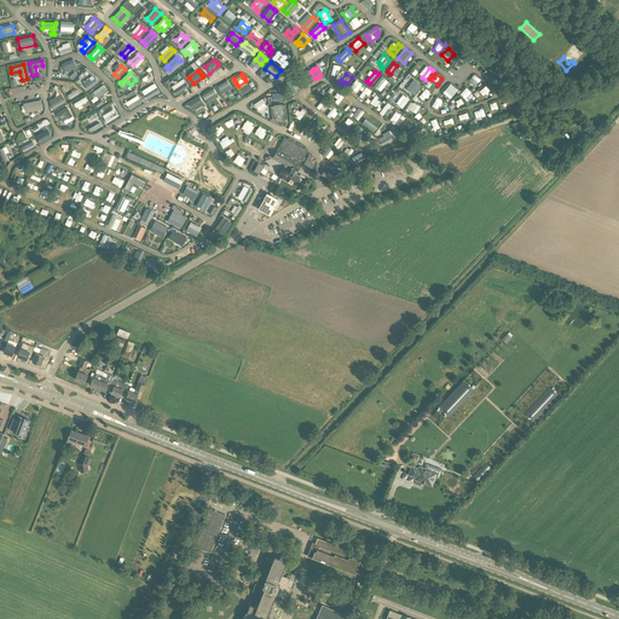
[(475,87),(482,81),(476,75),(470,82),(475,87)]
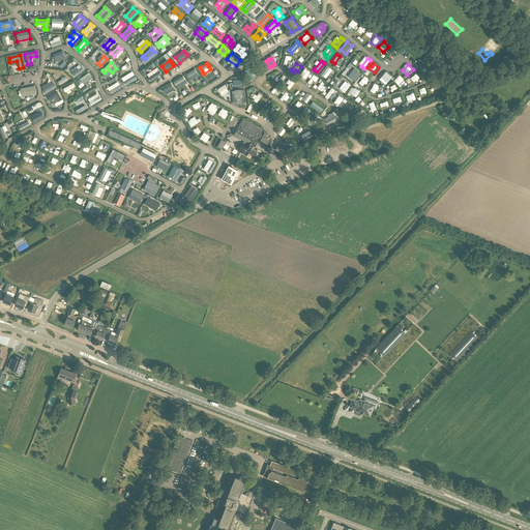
[(77,66),(71,70),(74,74),(72,74),(76,77),(84,70),(82,67),(79,69),(77,66)]
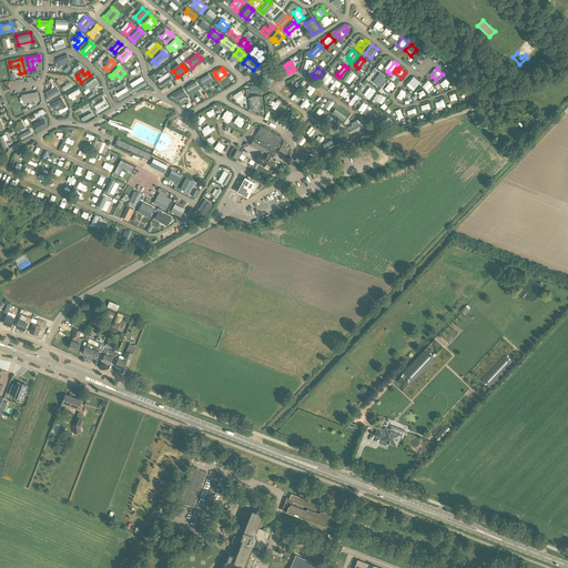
[(351,71),(343,80),(346,83),(347,82),(350,84),(356,75),(354,73),(351,71)]
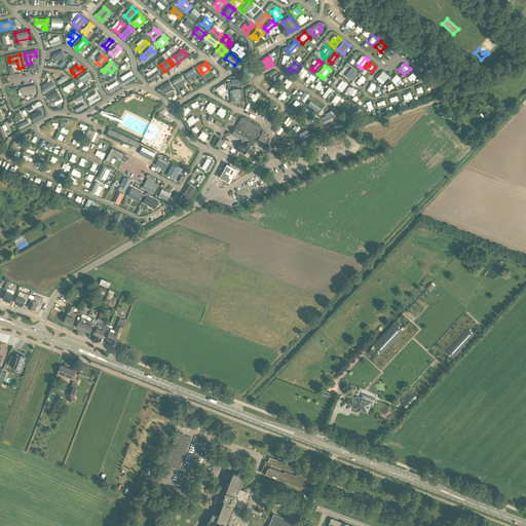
[(193,69),(185,74),(187,77),(189,80),(197,75),(195,72),(193,69)]
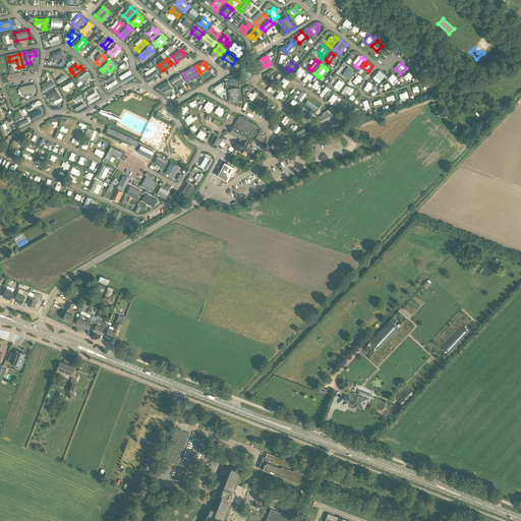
[(300,78),(305,72),(300,68),(295,74),(300,78)]
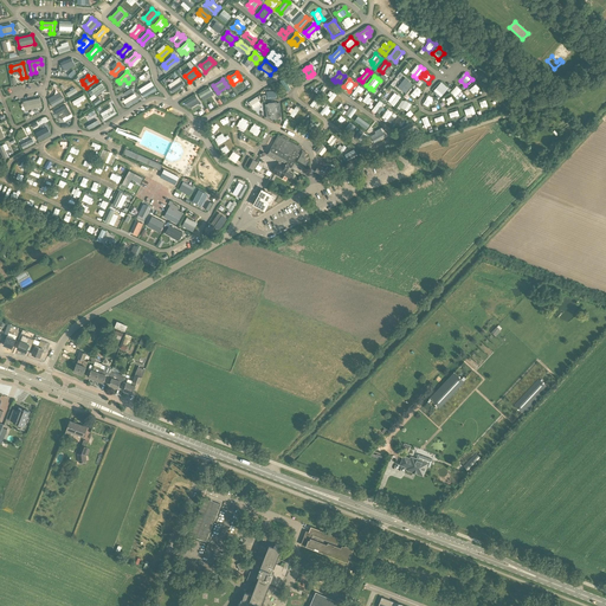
[(169,89),(173,94),(185,85),(182,81),(169,89)]
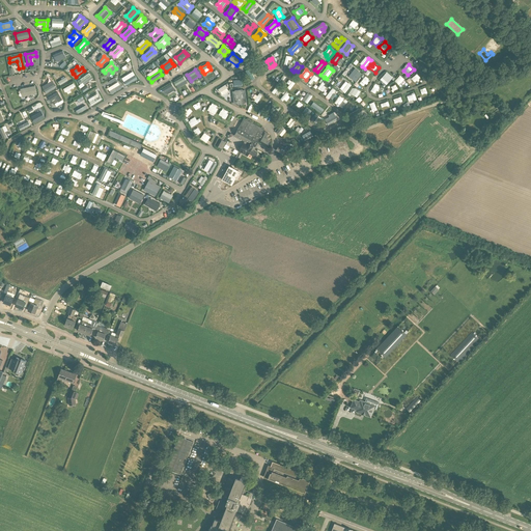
[(252,73),(251,71),(248,73),(252,80),(255,79),(254,78),(256,77),(254,72),(252,73)]
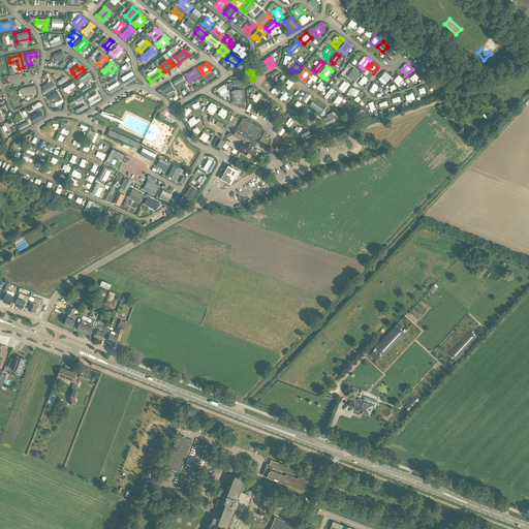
[(353,81),(360,72),(358,71),(354,74),(352,73),(350,76),(351,78),(350,79),(353,81)]
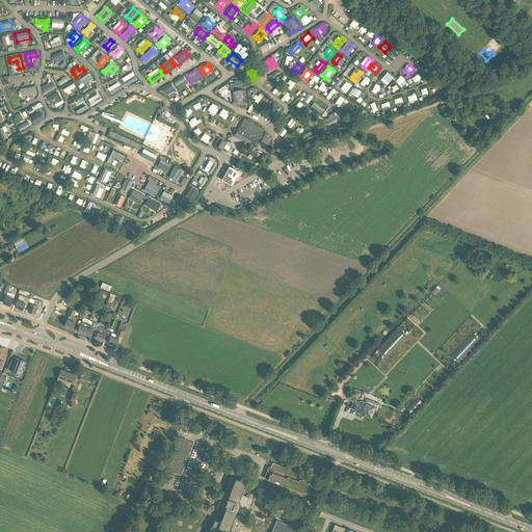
[(91,77),(89,73),(78,81),(80,84),(83,83),(84,85),(88,82),(87,80),(91,77)]
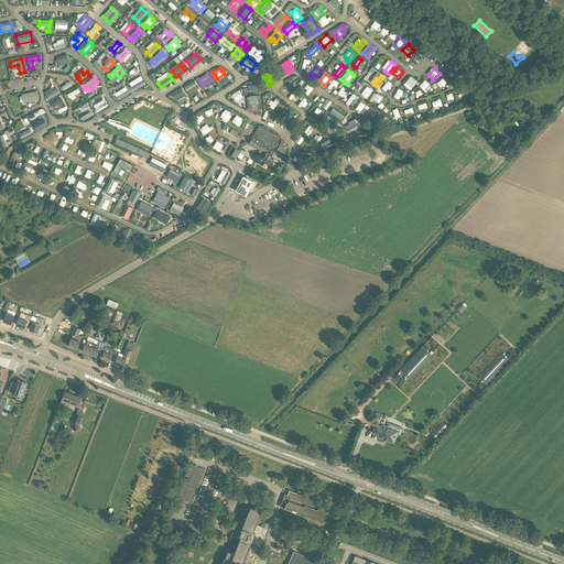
[(410,88),(416,80),(412,77),(404,84),(410,88)]
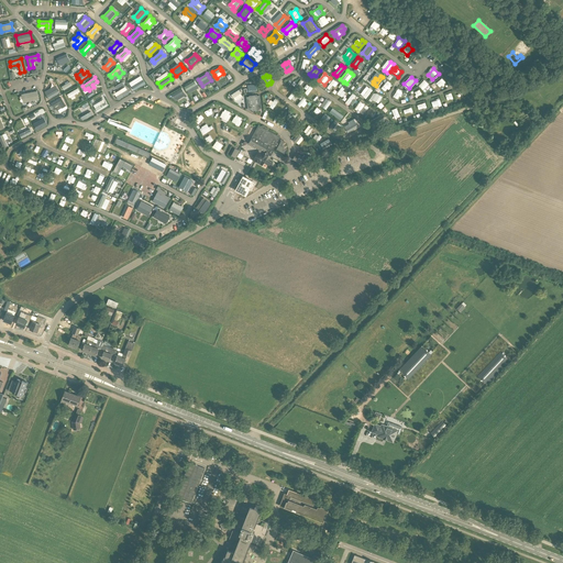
[(435,84),(440,88),(446,83),(442,77),(435,84)]
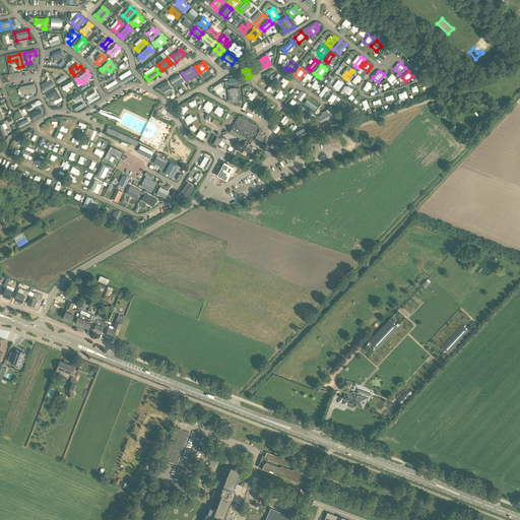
[(310,81),(313,77),(308,73),(302,81),(305,83),(308,79),(310,81)]
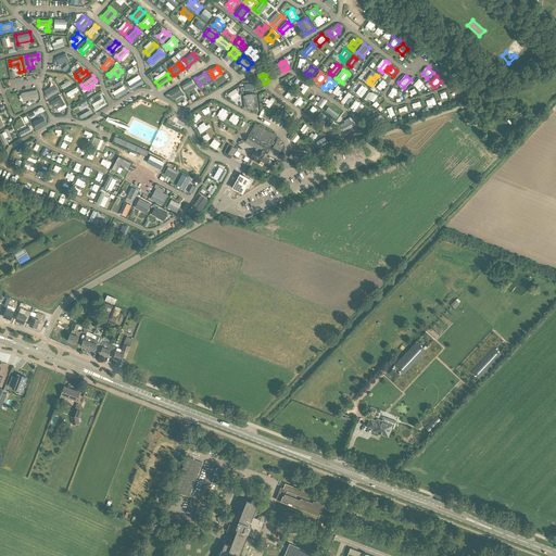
[(133,89),(143,83),(141,79),(130,86),(133,89)]
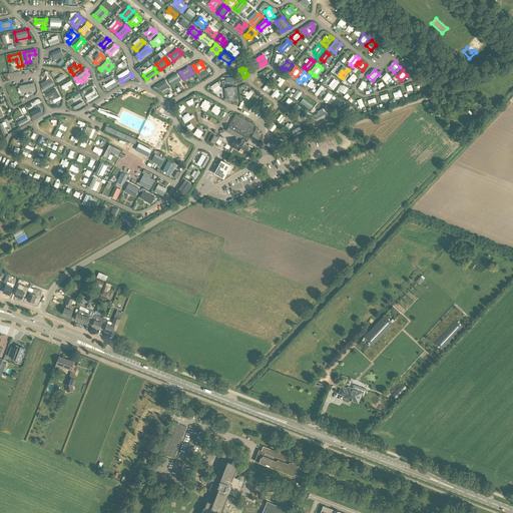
[(390,82),(394,79),(388,73),(382,78),(386,82),(388,80),(390,82)]
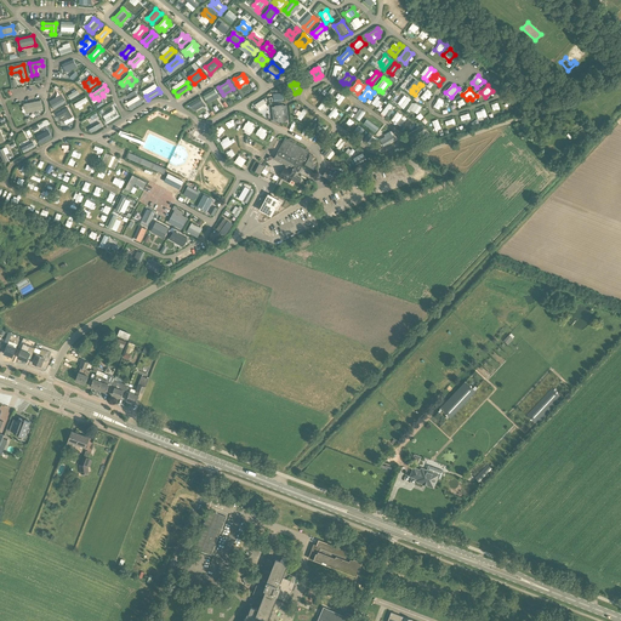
[(215,90),(204,96),(206,101),(206,100),(217,93),(215,90)]
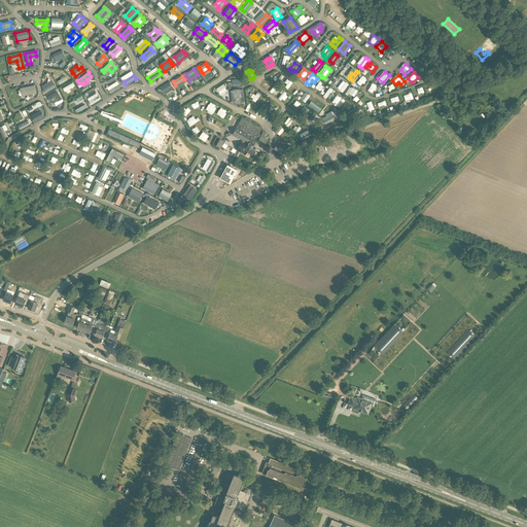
[(364,83),(366,78),(361,76),(360,80),(357,79),(356,83),(361,85),(362,83),(364,83)]
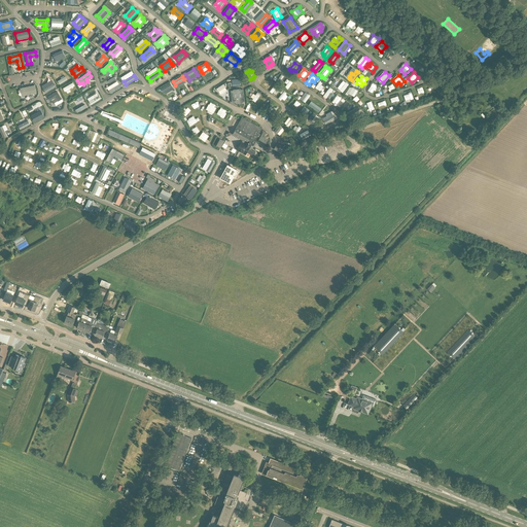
[(267,78),(265,81),(275,90),(278,86),(267,78)]
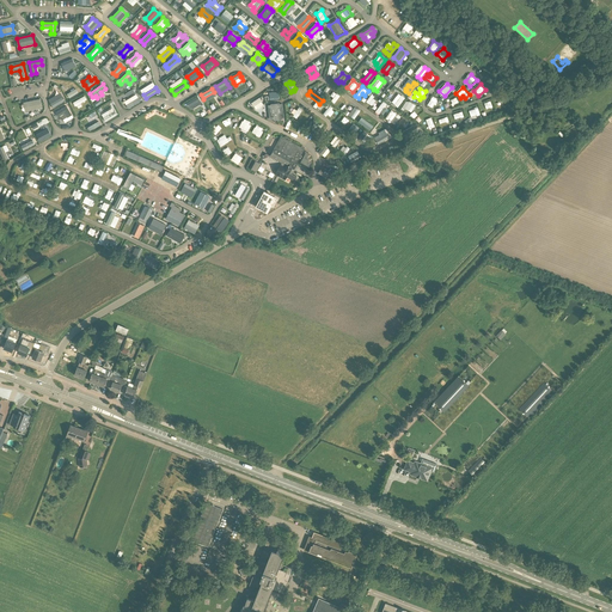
[(398,108),(405,98),(402,96),(398,93),(392,102),(395,104),(395,105),(398,108)]
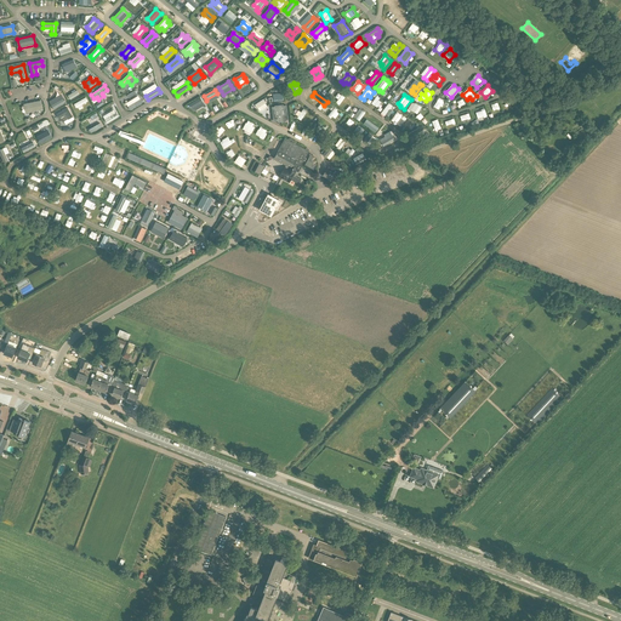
[(66,103),(61,96),(53,100),(56,103),(52,106),(53,109),(66,103)]
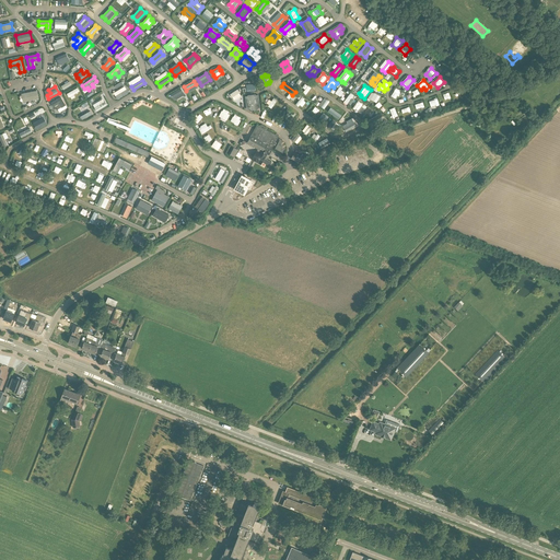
[(78,88),(67,94),(69,97),(80,91),(78,88)]
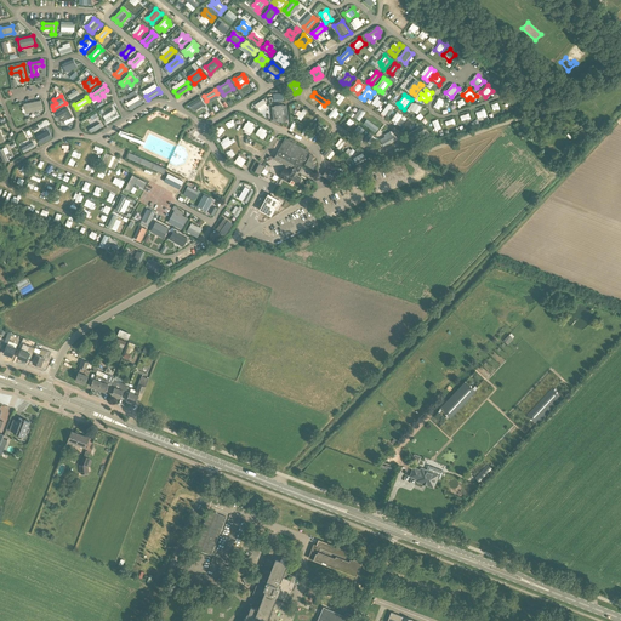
[(200,98),(191,103),(193,108),(194,107),(195,110),(205,106),(200,98)]
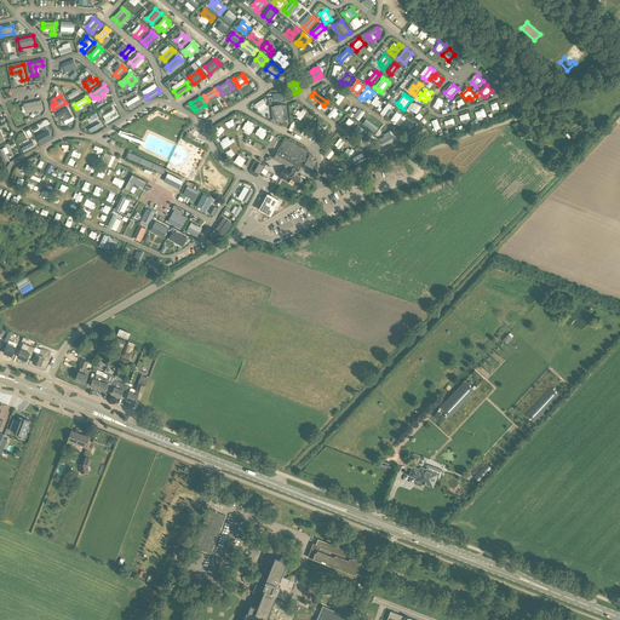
[(438,109),(443,101),(437,98),(434,107),(438,109)]
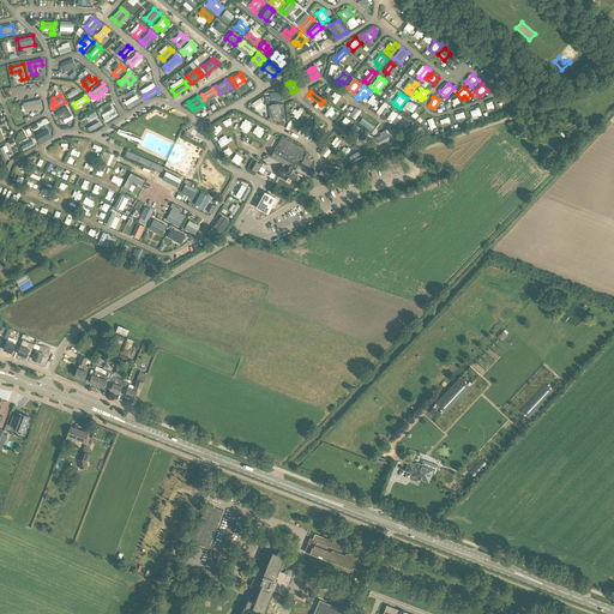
[(140,102),(138,98),(127,106),(130,109),(140,102)]
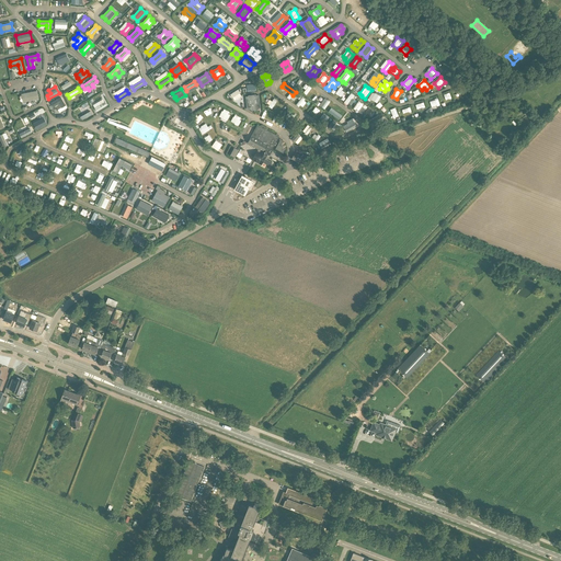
[(24,103),(41,100),(38,92),(22,95),(24,103)]
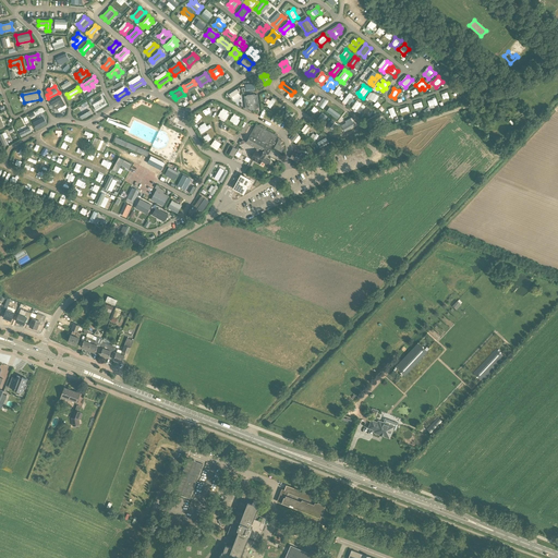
[(346,105),(348,101),(351,98),(352,95),(350,93),(342,101),(346,105)]
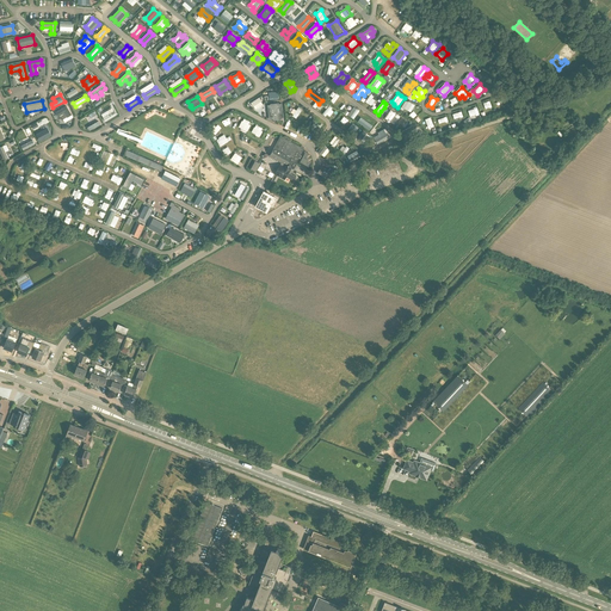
[(271,106),(267,106),(270,121),(272,122),(273,123),(282,122),(282,121),(284,119),(282,105),(279,105),(279,104),(271,105),(271,106)]
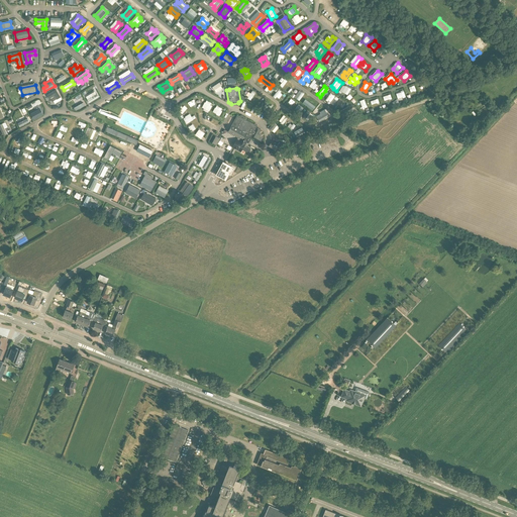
[(57,90),(47,95),(50,100),(52,100),(53,101),(54,101),(61,97),(57,90)]
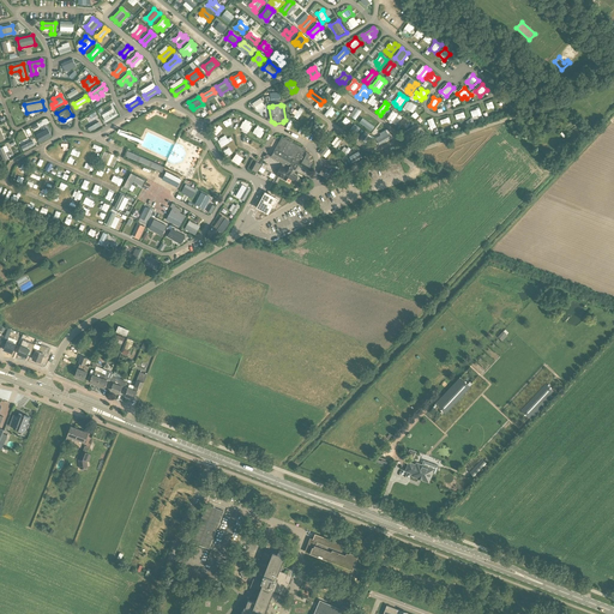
[(331,118),(335,113),(333,110),(335,109),(331,107),(325,115),(327,118),(329,115),(331,118)]
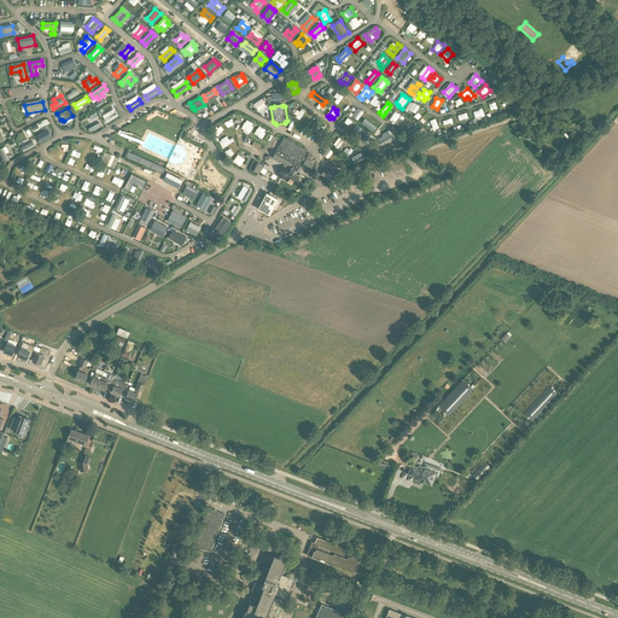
[(472,117),(479,115),(484,114),(482,108),(470,112),(472,117)]
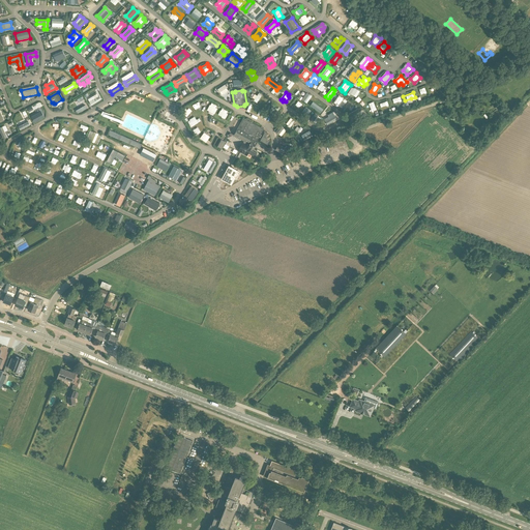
[(312,97),(310,95),(308,96),(306,95),(302,100),(306,104),(312,97)]
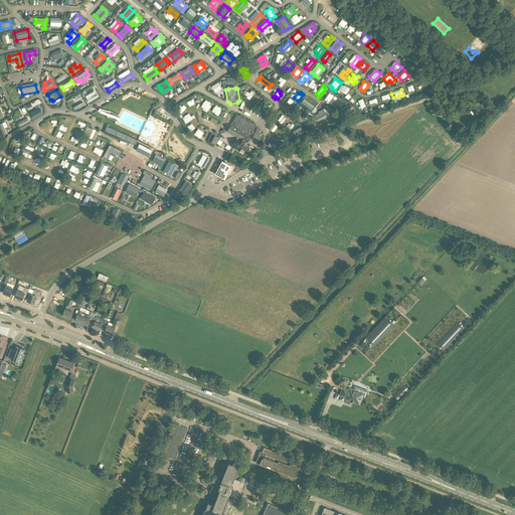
[(97,94),(87,100),(89,103),(99,97),(97,94)]
